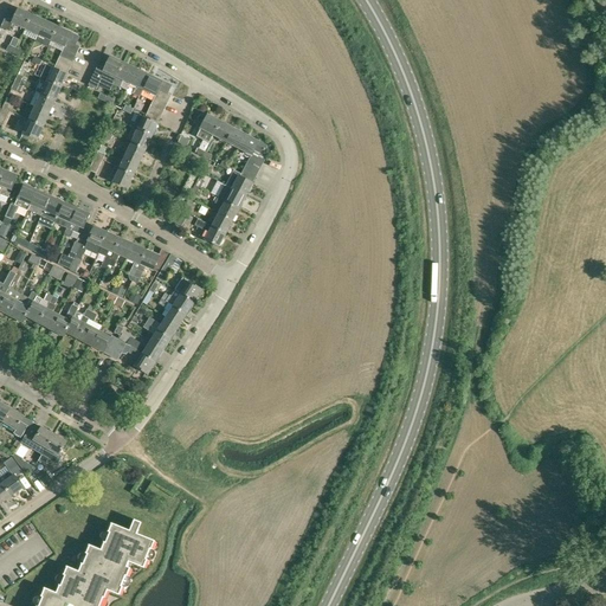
[(12,23),(25,28),(32,14),(19,8),(12,23)]
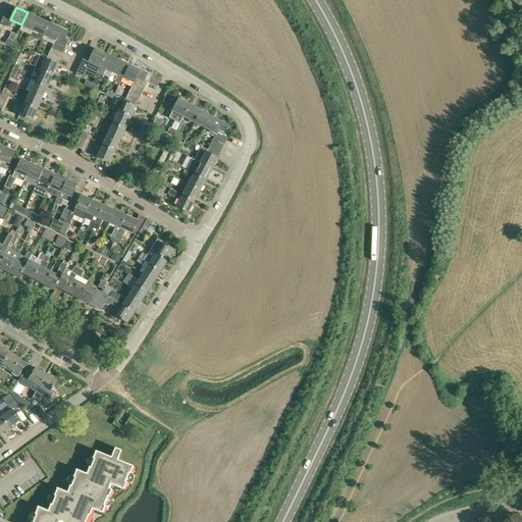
[(28,12),(21,24),(21,25),(19,30),(31,35),(33,30),(38,17),(28,12)]
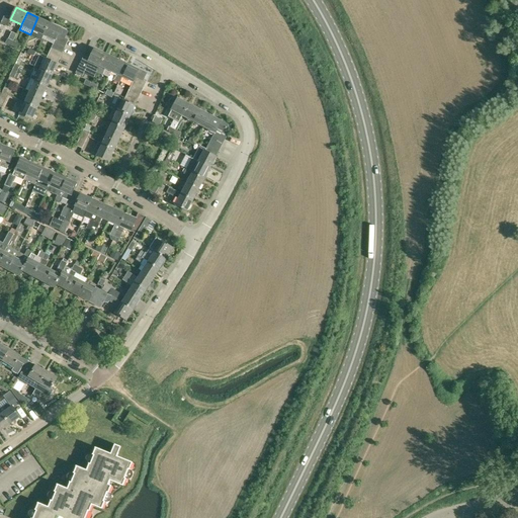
[(37,17),(32,29),(44,34),(50,22),(37,17)]
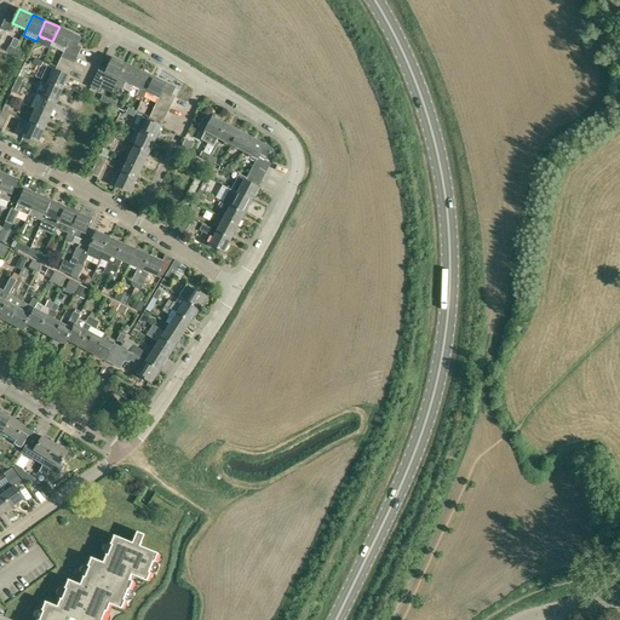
[(59,27),(52,41),(51,46),(63,52),(64,50),(79,56),(81,47),(78,46),(81,38),(74,34),(59,27)]
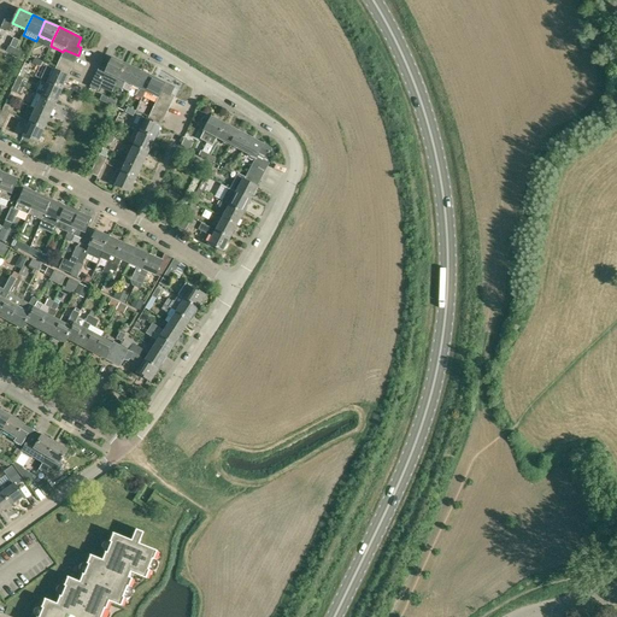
[(64,50),(63,52),(62,56),(75,62),(78,56),(64,50)]
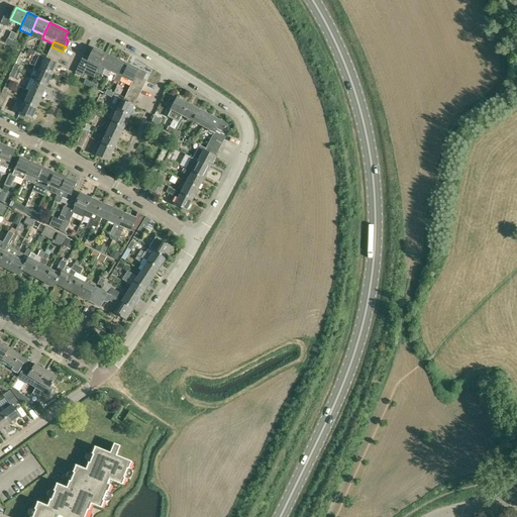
[(52,46),(48,53),(60,58),(63,52),(52,46)]
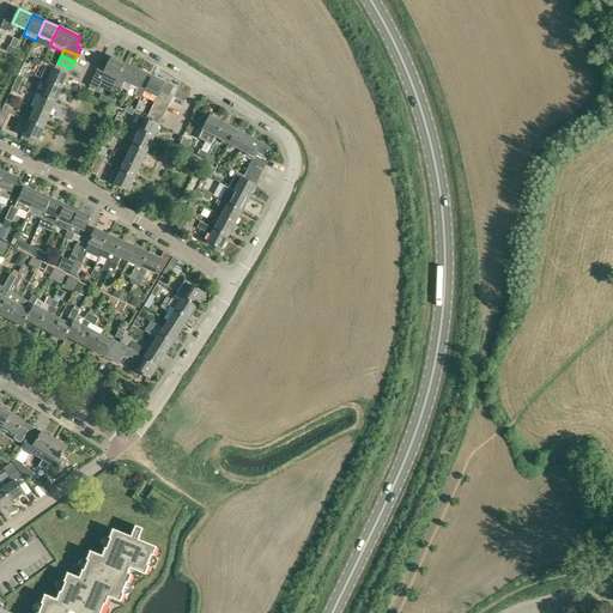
[(111,58),(105,70),(98,66),(89,86),(97,90),(102,79),(114,85),(125,64),(111,58)]
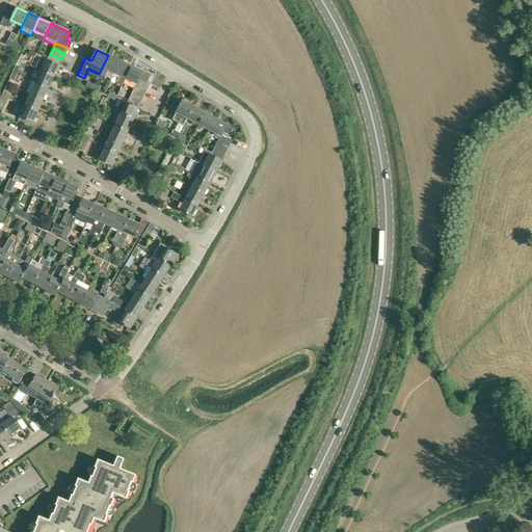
[(50,54),(48,59),(59,64),(61,59),(50,54)]
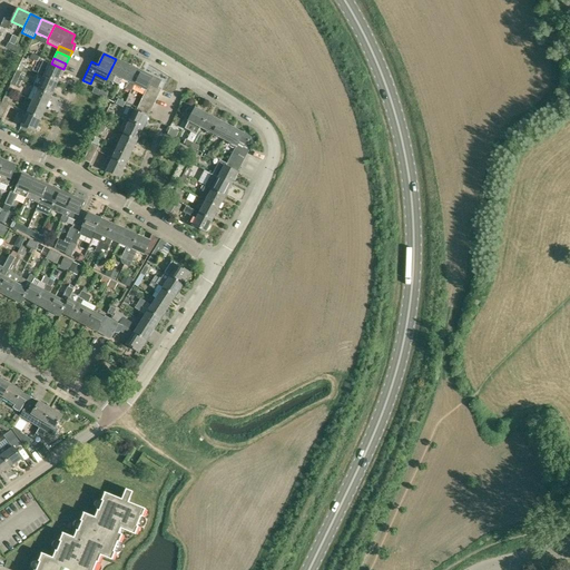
[(116,59),(106,79),(112,82),(116,75),(121,78),(128,65),(116,59)]
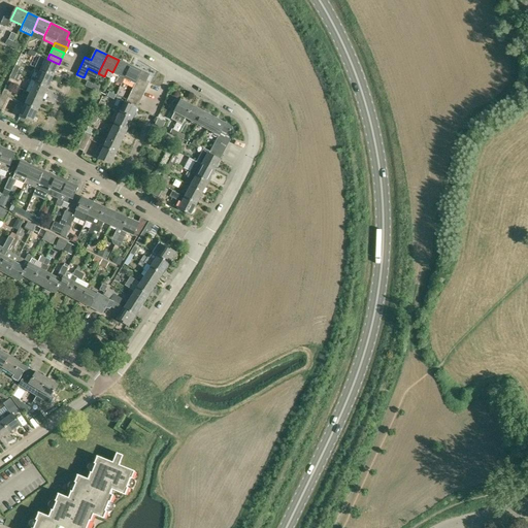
[(40,56),(35,68),(54,76),(59,64),(47,59),(46,59),(40,56)]
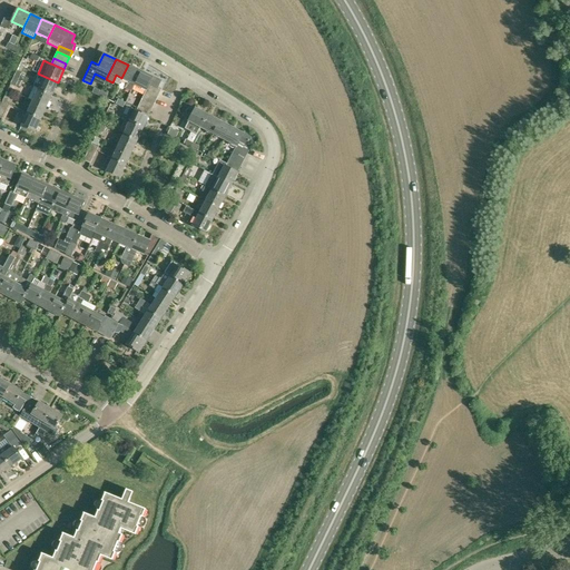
[(128,65),(121,78),(128,81),(125,88),(130,91),(134,84),(140,70),(128,65)]
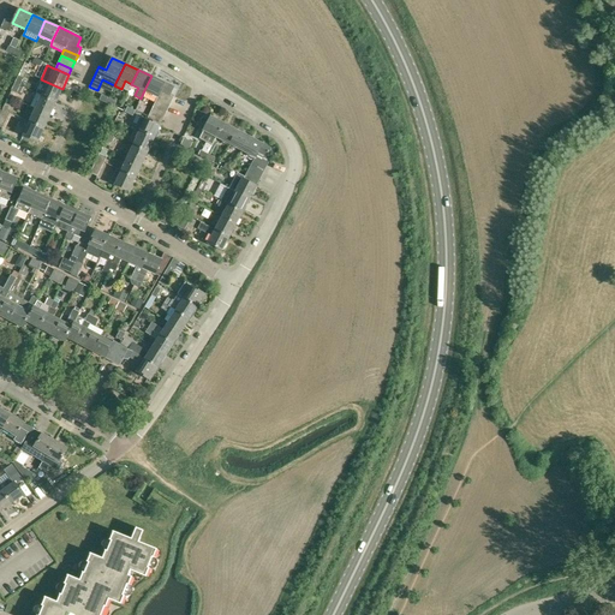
[(160,90),(169,95),(173,89),(165,85),(166,83),(165,82),(151,76),(144,90),(157,96),(160,90)]
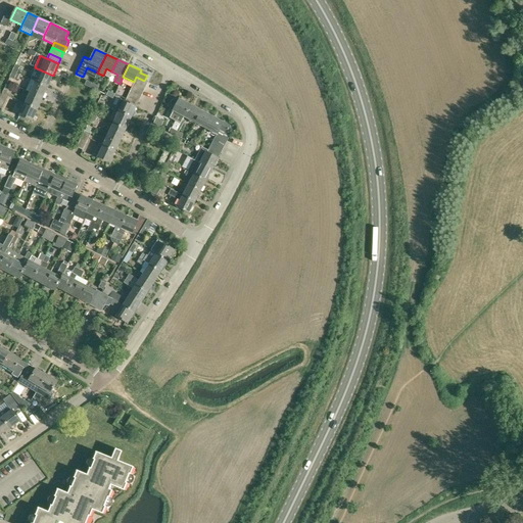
[(53,76),(35,67),(40,70),(36,81),(48,86),(53,76)]
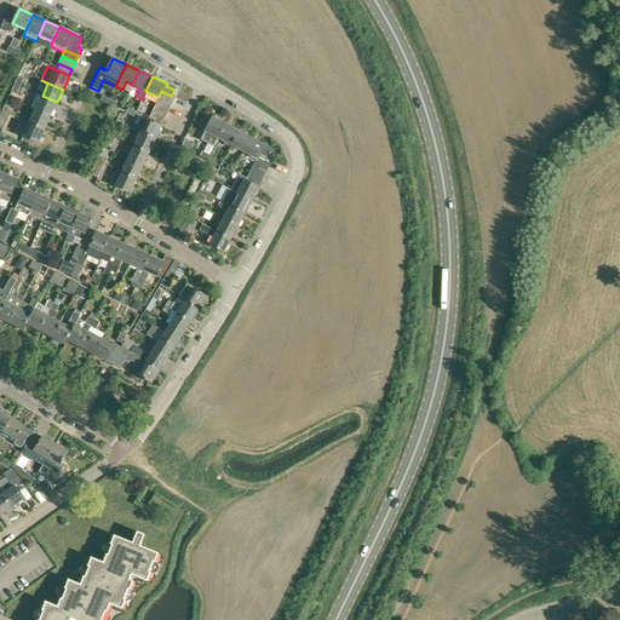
[(170,98),(171,96),(161,91),(159,97),(158,101),(171,107),(174,99),(170,98)]
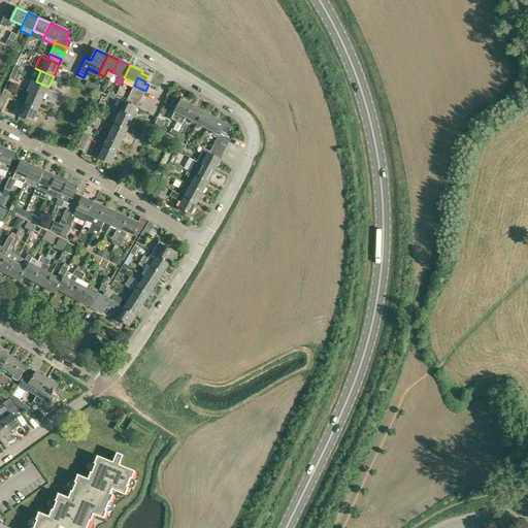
[(26,91),(31,93),(43,99),(48,87),(36,81),(35,81),(31,79),(26,91)]
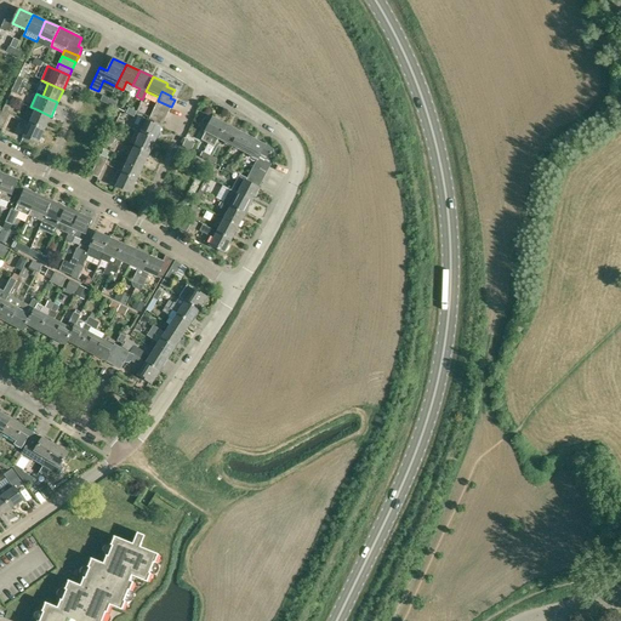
[(158,101),(154,107),(169,113),(171,107),(158,101)]
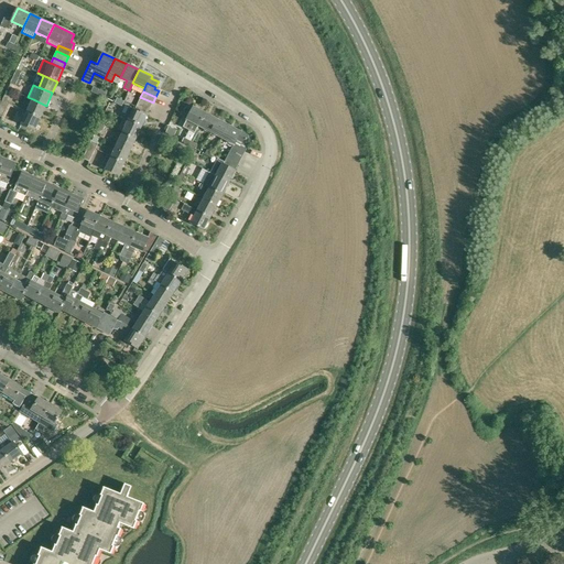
[(140,97),(138,104),(150,109),(153,102),(140,97)]
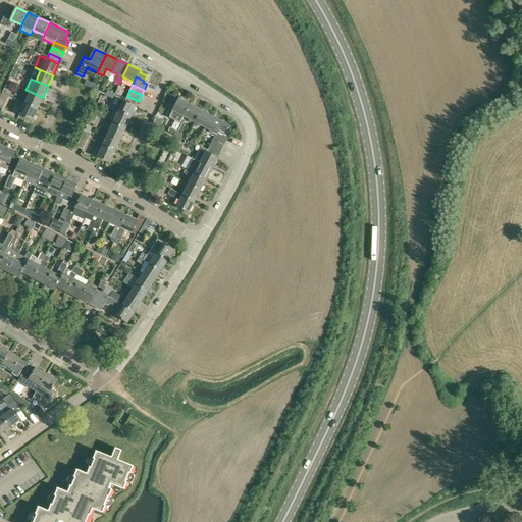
[(31,92),(25,103),(38,108),(43,98),(31,92)]
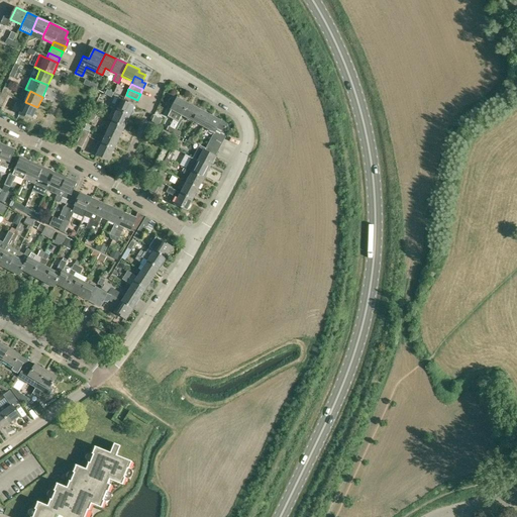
[(2,92),(0,96),(0,106),(2,108),(8,94),(2,92)]
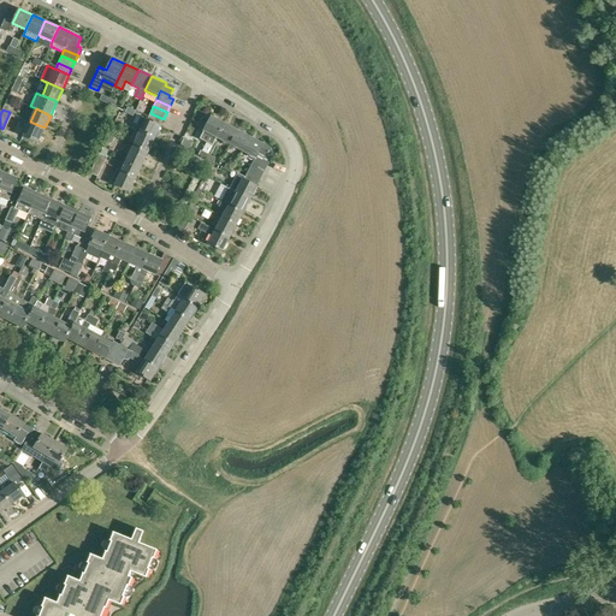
[(150,113),(147,119),(160,125),(164,119),(150,113)]
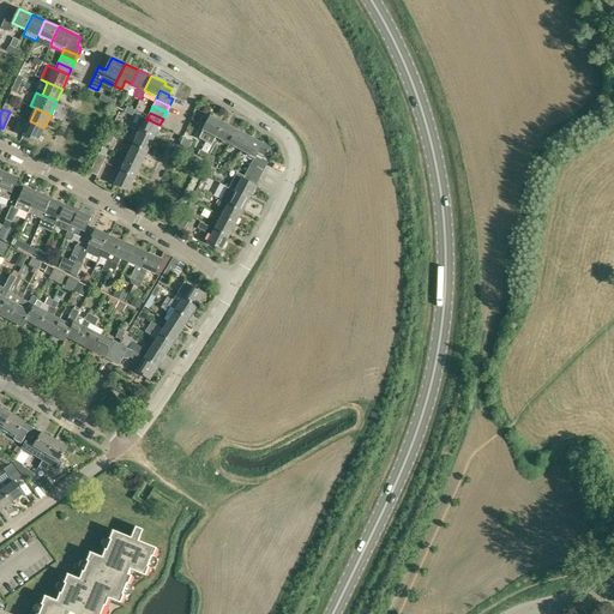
[(140,116),(134,128),(134,130),(139,132),(154,138),(160,125),(146,119),(145,119),(140,116)]
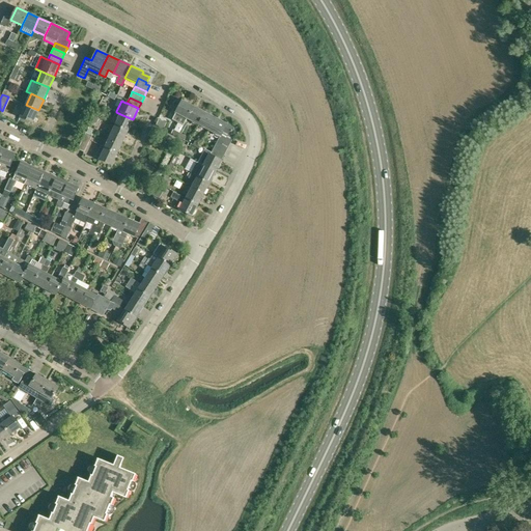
[(173,129),(170,134),(176,137),(178,133),(187,118),(193,106),(183,101),(182,102),(179,101),(177,101),(176,101),(175,102),(174,102),(173,103),(173,105),(174,107),(175,109),(177,109),(172,119),(178,122),(174,130),(173,130),(173,129)]
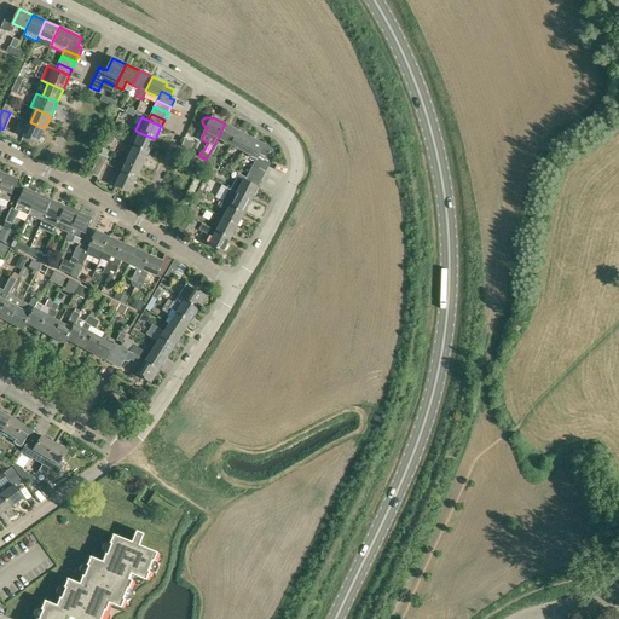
[(22,125),(28,127),(23,136),(39,143),(45,128),(30,122),(24,119),(22,125)]
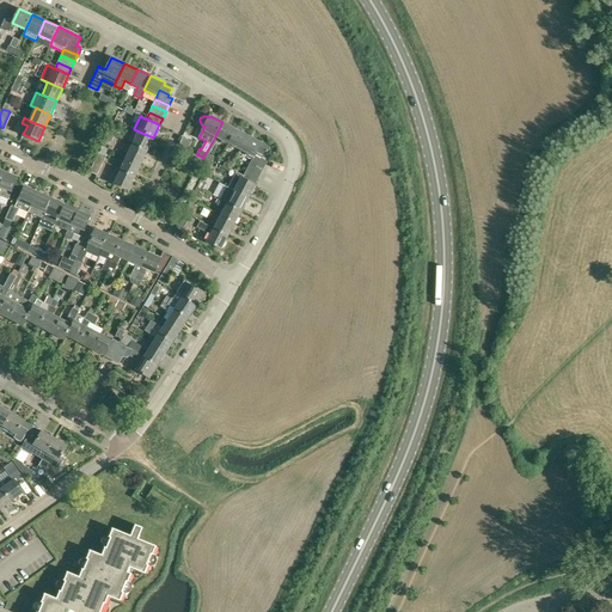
[(222,122),(215,136),(227,144),(234,129),(222,122)]
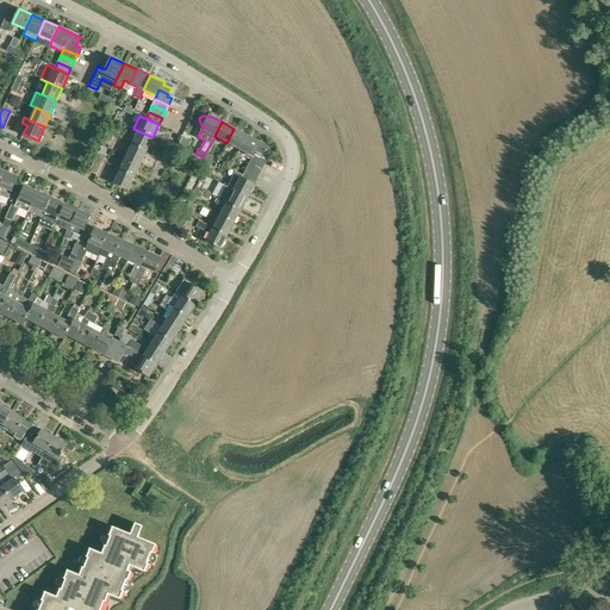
[(234,129),(226,143),(240,150),(247,136),(234,129)]
